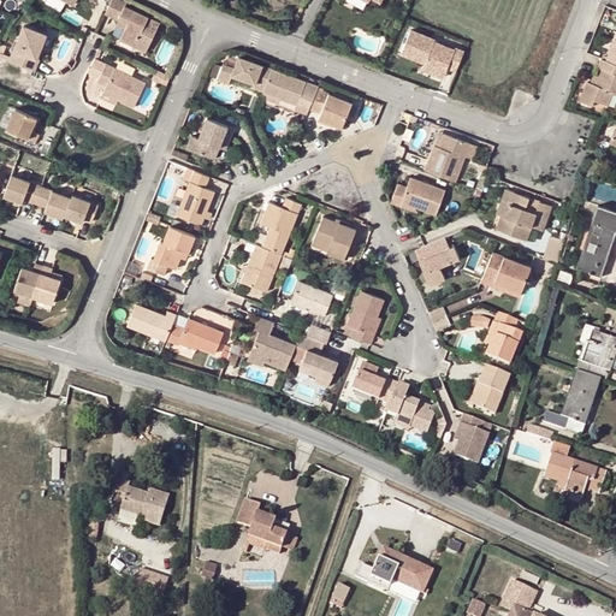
[(118,0),(110,0),(104,13),(117,19),(118,18),(126,22),(123,30),(118,40),(144,52),(158,23),(124,6),(125,4),(118,0)]
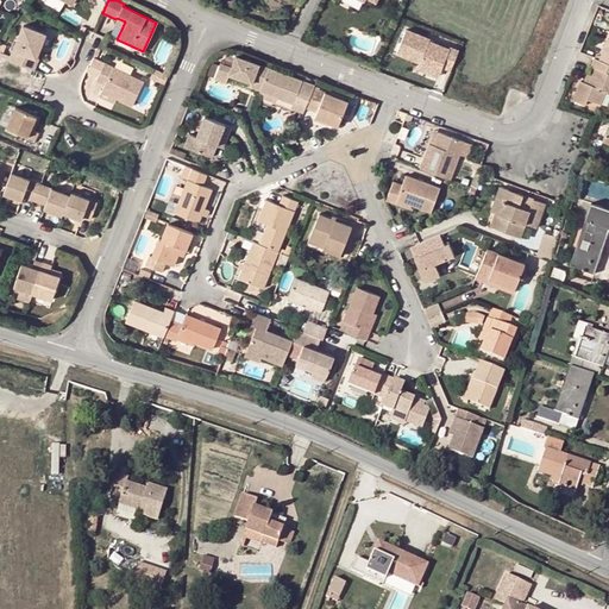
[(125,22),(117,18),(115,19),(113,26),(121,30),(125,22)]
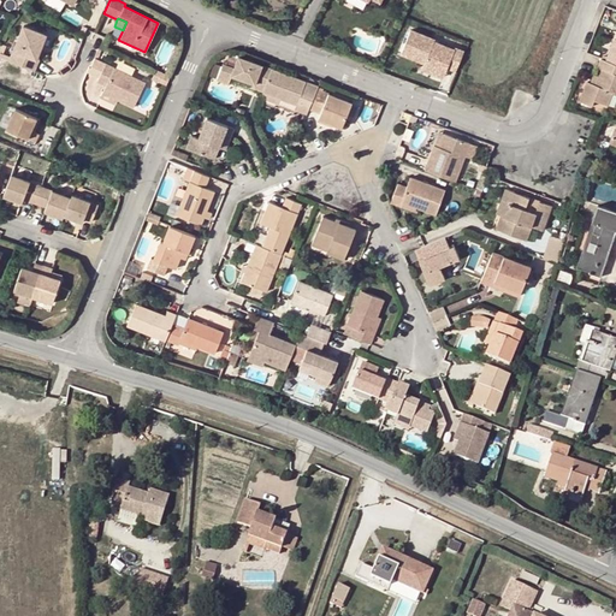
[(7,61),(34,71),(37,60),(34,59),(43,35),(21,25),(7,61)]
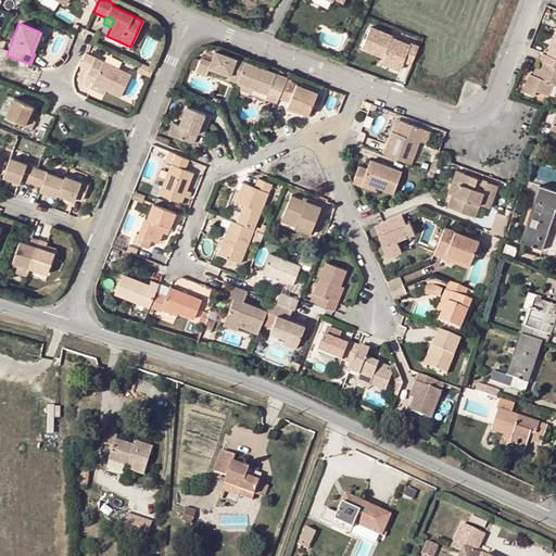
[(391,39),(369,30),(361,51),(382,60),(381,61),(400,68),(402,63),(411,66),(417,49),(409,46),(408,48),(390,40),(391,39)]
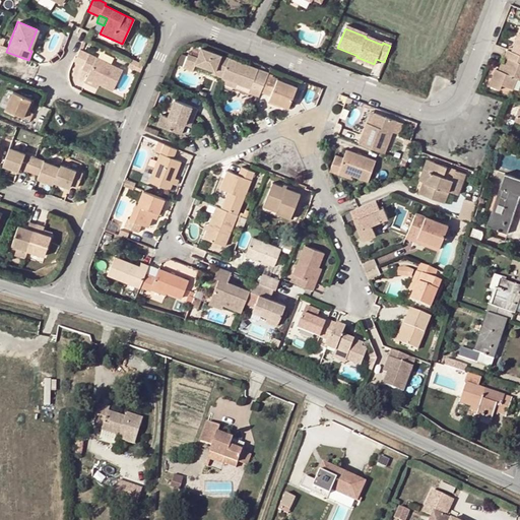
[(510,51),(519,54),(519,36),(517,44),(513,43),(512,48),(510,51)]
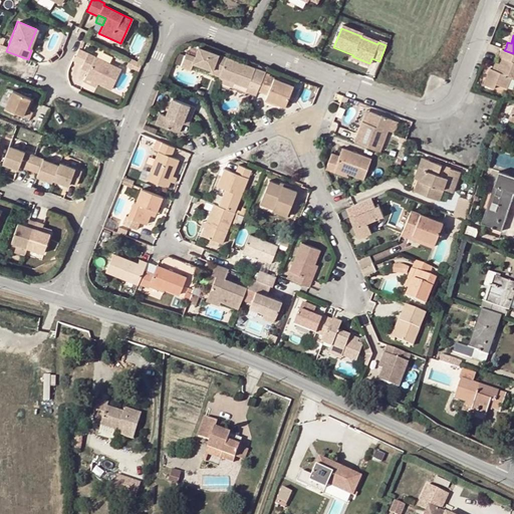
[(218,76),(225,58),(197,47),(194,56),(184,52),(178,65),(189,69),(192,62),(208,68),(207,71),(218,76)]
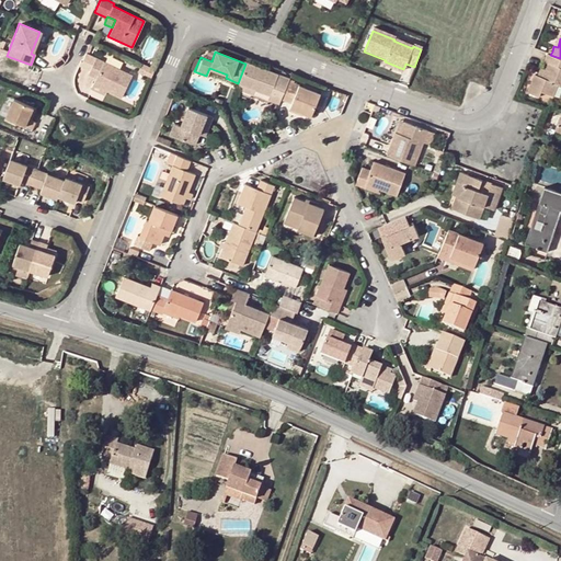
[(87,75),(93,78),(91,84),(104,91),(119,98),(130,76),(84,54),(82,60),(79,61),(77,66),(88,71),(87,75)]
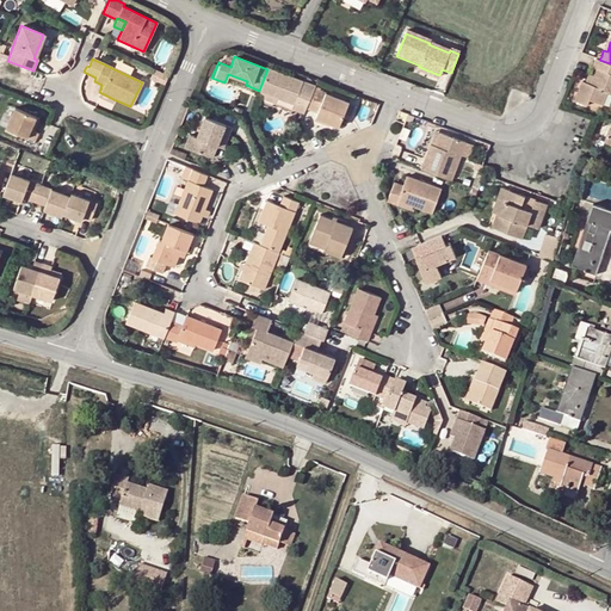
[(610,63),(599,60),(597,59),(593,67),(598,69),(594,78),(592,86),(587,84),(582,82),(575,102),(587,106),(591,100),(603,105),(608,92),(610,93),(610,63)]
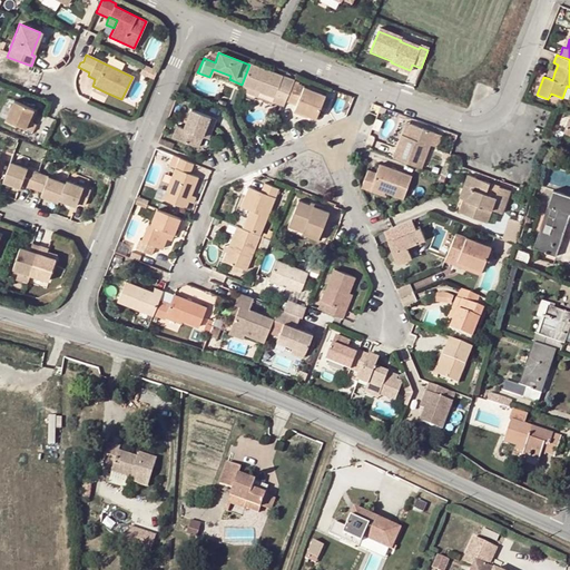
[(410,70),(391,62),(390,66),(409,74),(410,70)]
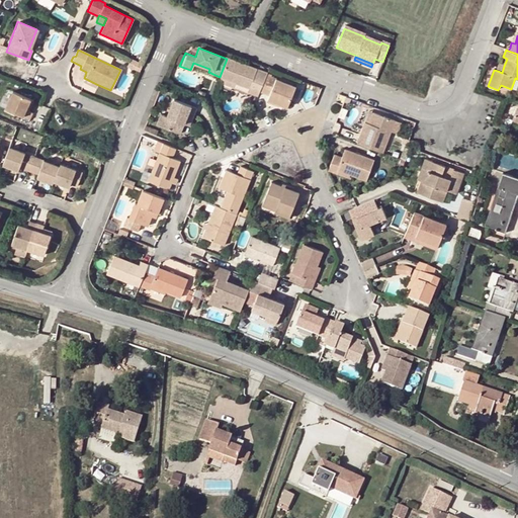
[(220,77),(234,82),(248,88),(247,91),(258,95),(259,91),(266,75),(227,59),(220,77)]
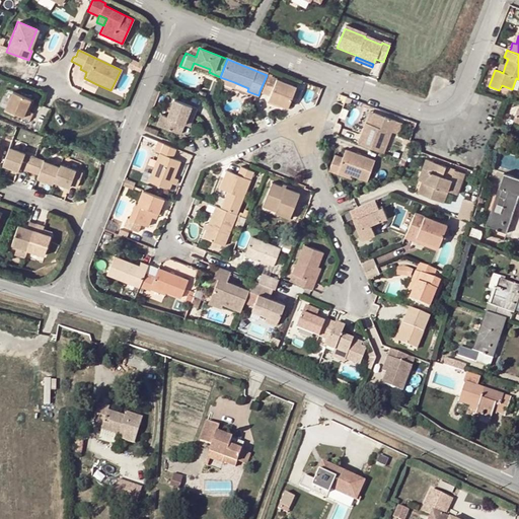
[(268,95),(266,100),(273,103),(274,101),(280,103),(286,106),(295,86),(267,75),(260,91),(268,95)]
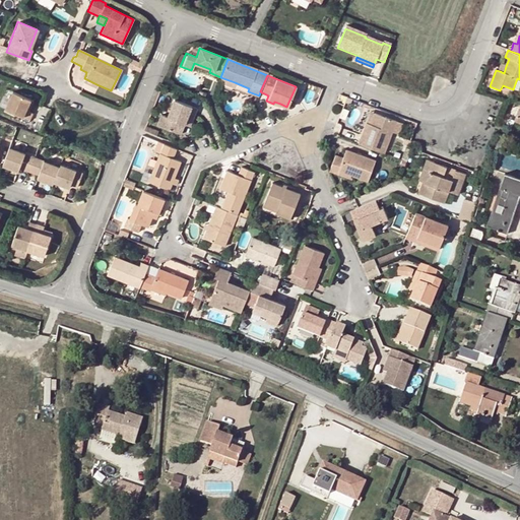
[(234,86),(235,82),(220,77),(219,81),(234,86)]
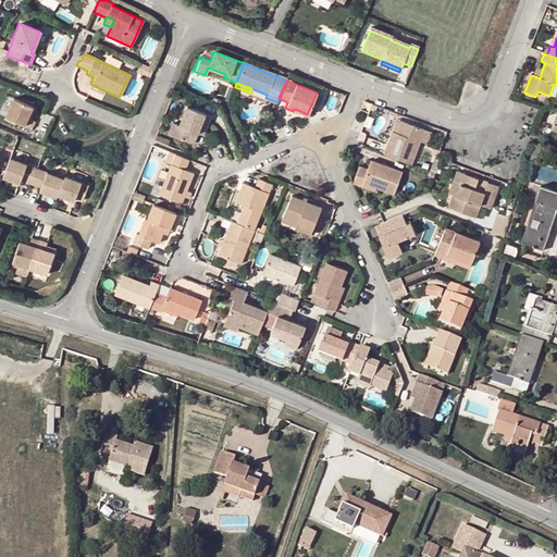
[(101,95),(103,90),(90,84),(88,88),(101,95)]
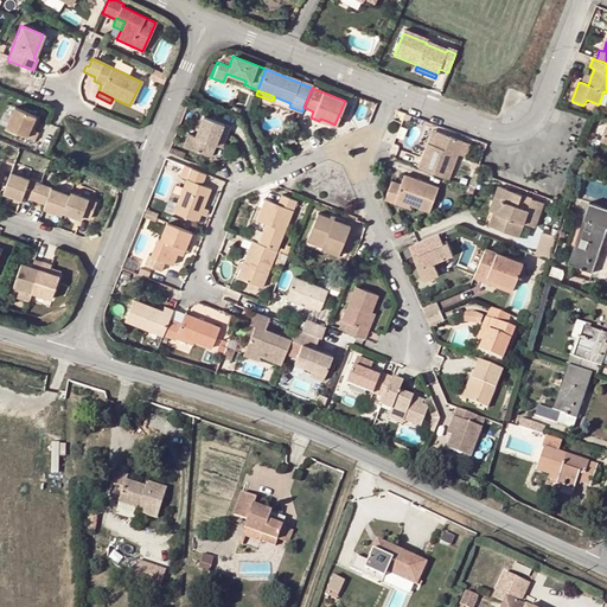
[(12,108),(4,129),(33,142),(37,134),(32,132),(29,131),(33,116),(12,108)]
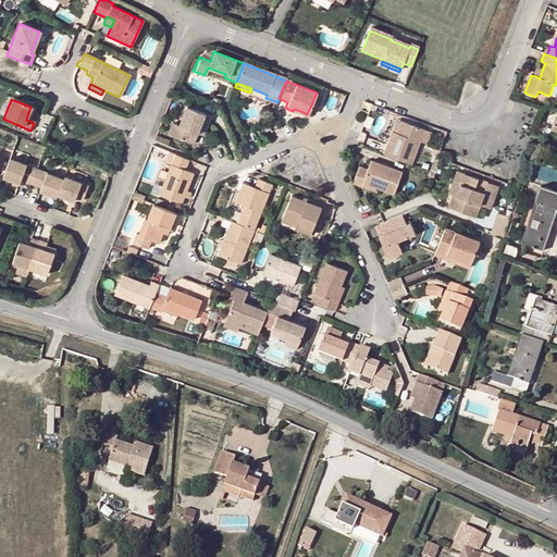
[(210,116),(185,107),(177,125),(172,123),(168,135),(190,145),(196,133),(199,125),(205,127),(210,116)]
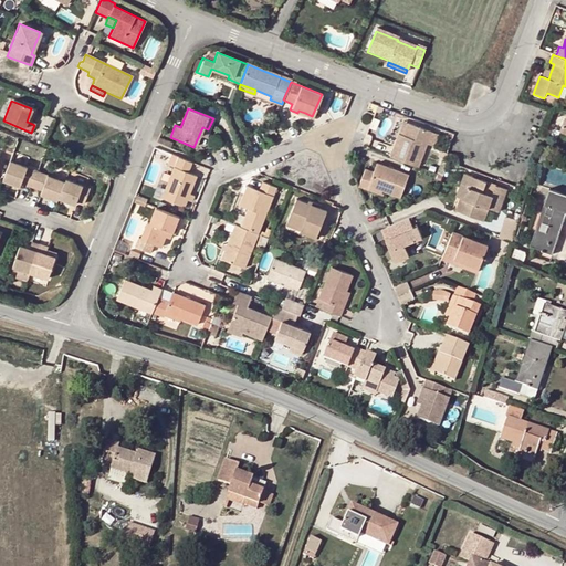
[(562,140),(565,136),(559,134),(564,122),(557,119),(549,135),(562,140)]
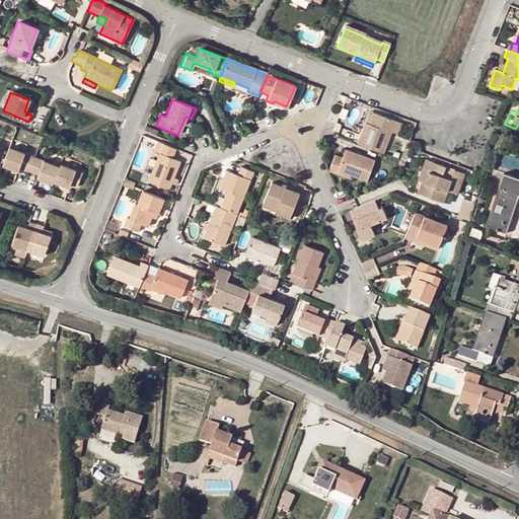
[(356,143),(381,152),(389,130),(392,121),(371,114),(367,123),(364,122),(356,143)]
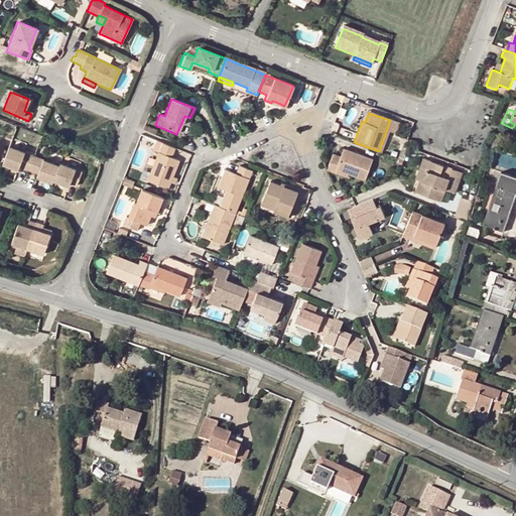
[(189,118),(184,116),(181,123),(186,126),(189,118)]
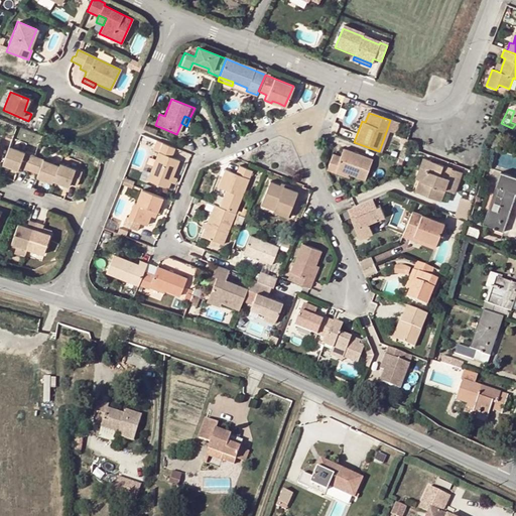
[(390,120),(387,129),(396,133),(400,124),(390,120)]
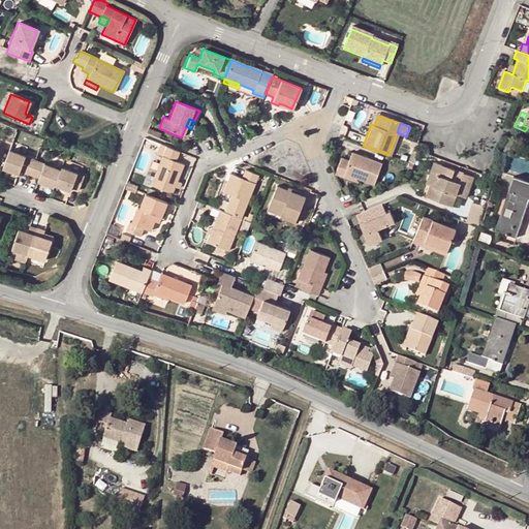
[(509,152),(514,141),(508,139),(505,150),(509,152)]
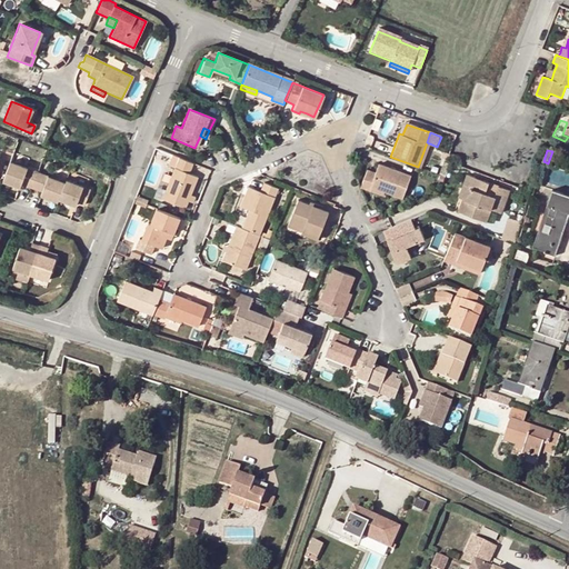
[(169,166),(175,168),(179,158),(172,156),(169,166)]
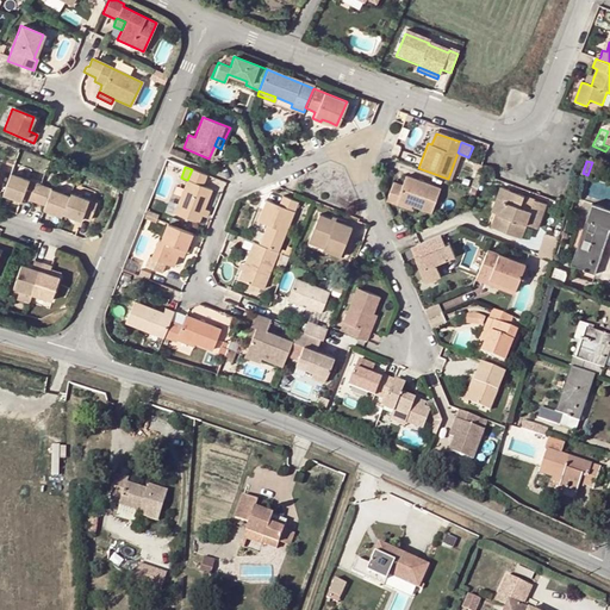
[(192,169),(187,180),(173,213),(198,223),(211,190),(201,186),(206,175),(192,169)]
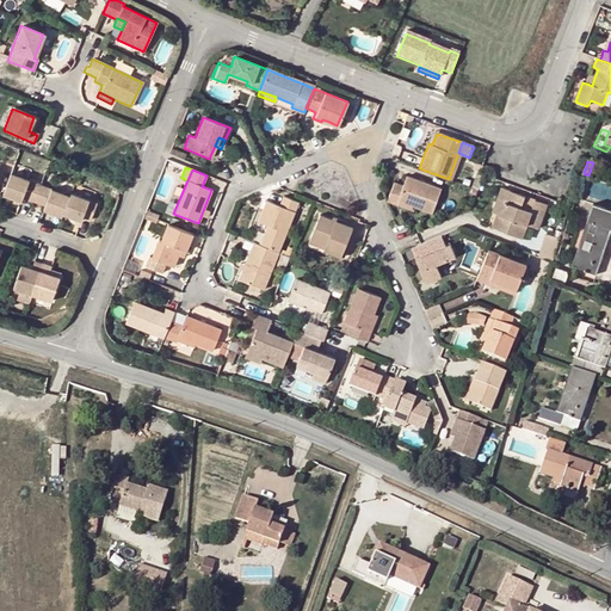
[(34,202),(39,184),(10,173),(2,193),(20,201),(22,197),(34,202)]
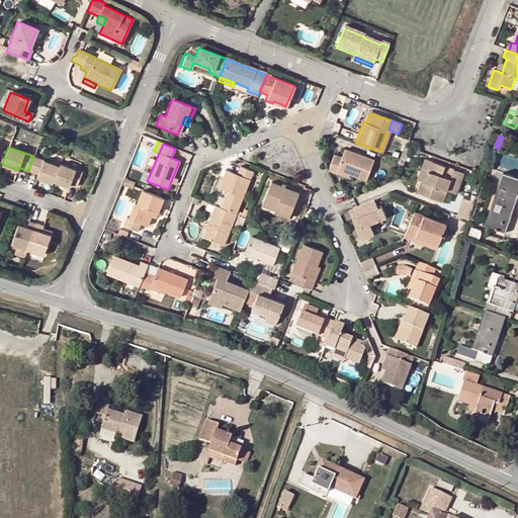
[(340,156),(332,154),(328,166),(330,169),(334,171),(335,169),(350,174),(365,180),(373,160),(343,148),(340,156)]
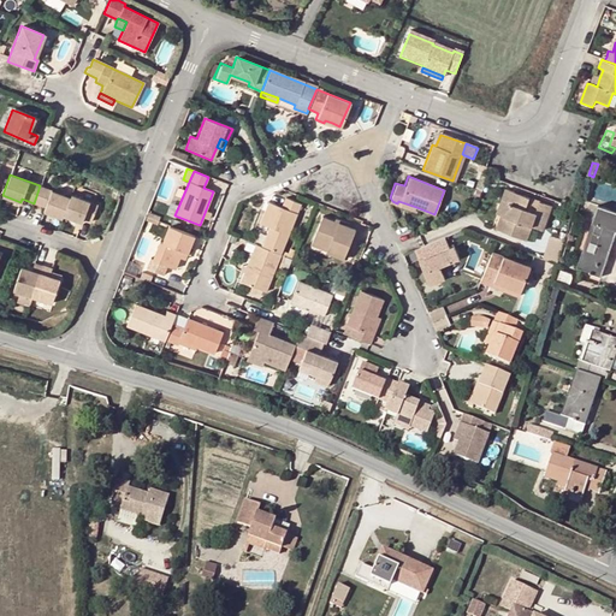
[(40,185),(34,203),(45,207),(43,211),(63,218),(63,215),(70,197),(40,185)]
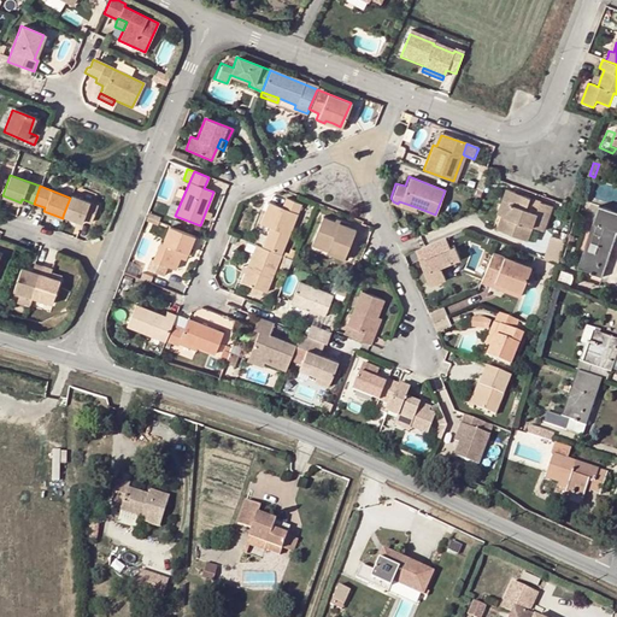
[(499,212),(506,215),(516,191),(509,188),(499,212)]
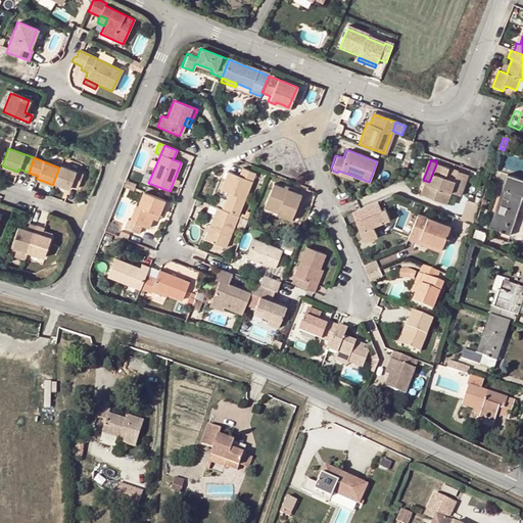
[(450,191),(461,194),(469,175),(458,170),(457,174),(447,171),(449,167),(437,161),(429,182),(424,195),(445,203),(450,191)]
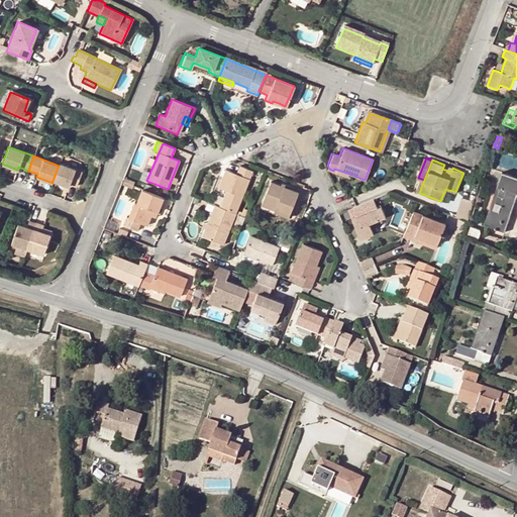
[(76,186),(81,172),(60,164),(59,166),(53,181),(69,187),(70,184),(76,186)]
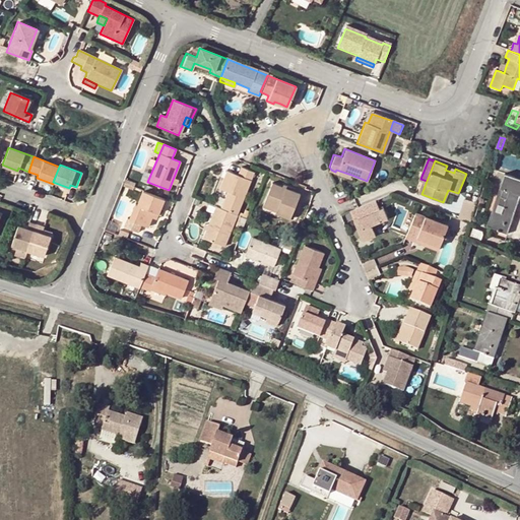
[(218,187),(226,191),(219,207),(237,214),(254,172),(241,166),(238,174),(225,170),(218,187)]
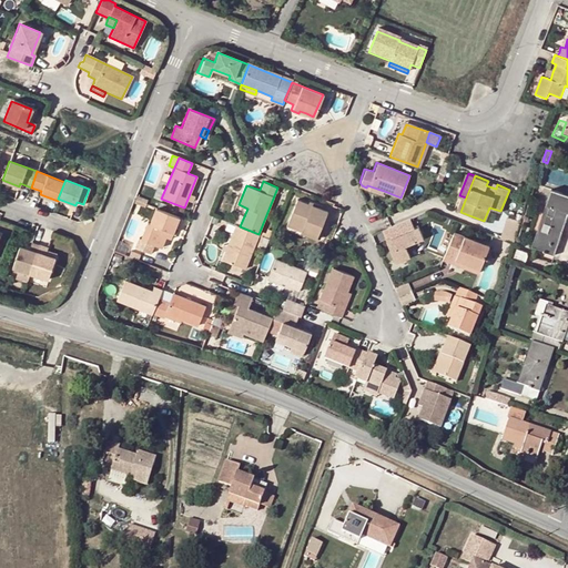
[(567,194),(551,190),(546,206),(549,208),(536,249),(556,255),(567,216),(567,194)]
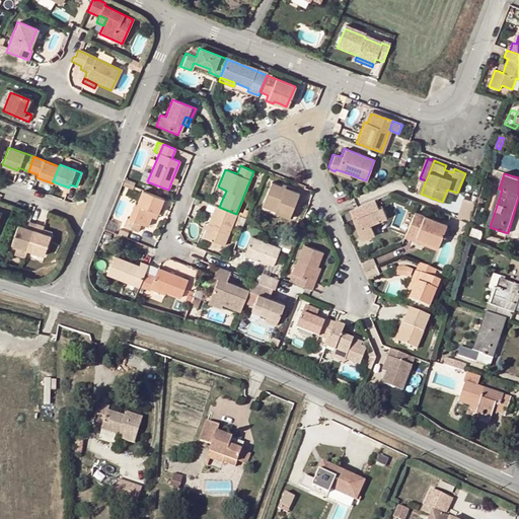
[(136,182),(125,177),(124,181),(125,182),(134,187),(136,182)]
